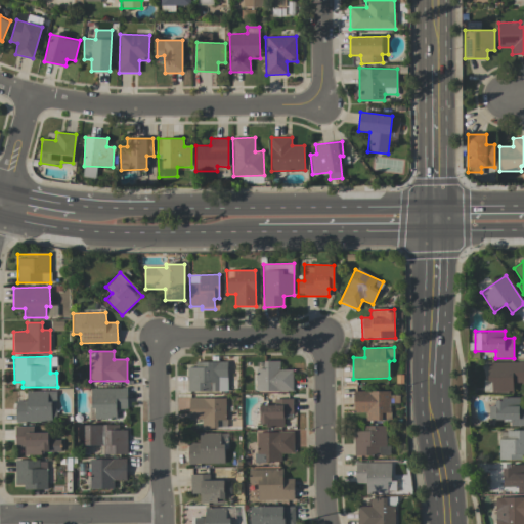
[(292,391),(292,369),(279,369),(279,361),(257,361),(256,391),(292,391)]
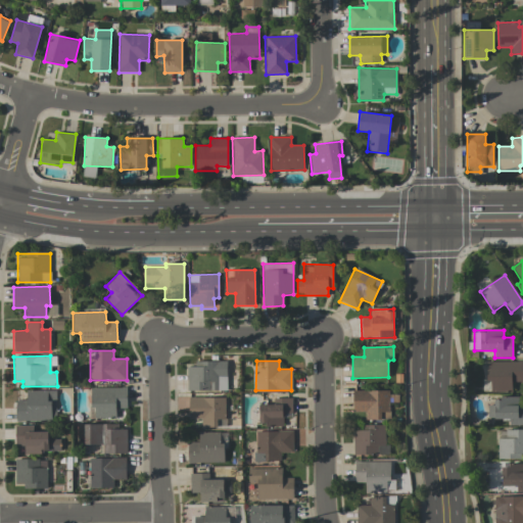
[(522,382),(522,361),(486,361),(486,382),(490,381),(490,392),(512,391),(512,382),(522,382)]
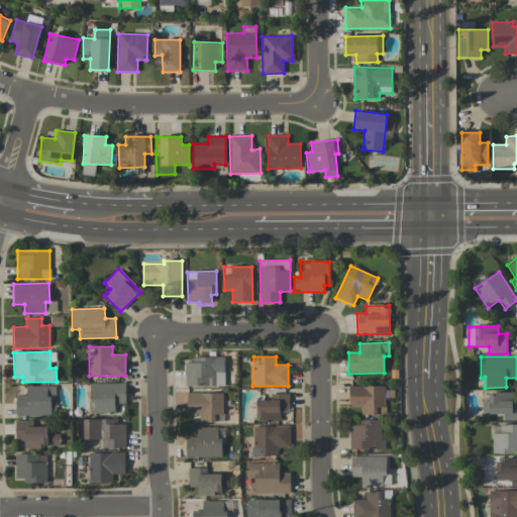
[(224,357),(185,358),(186,387),(224,386),(224,357)]
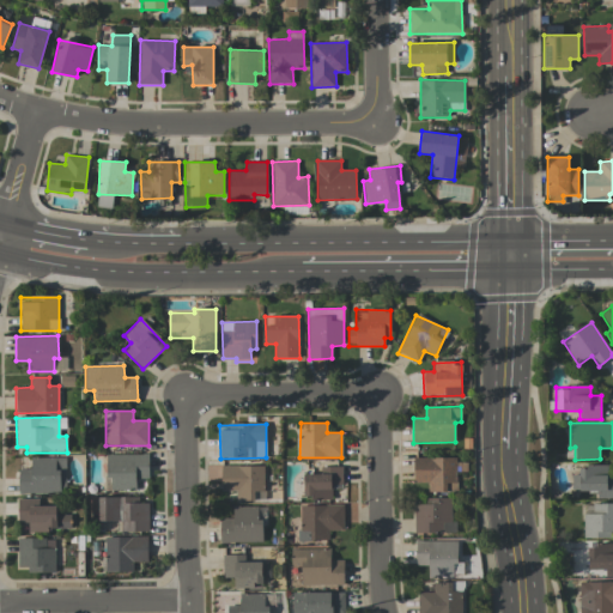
[(149,479),(149,455),(107,454),(105,491),(135,491),(137,478),(149,479)]
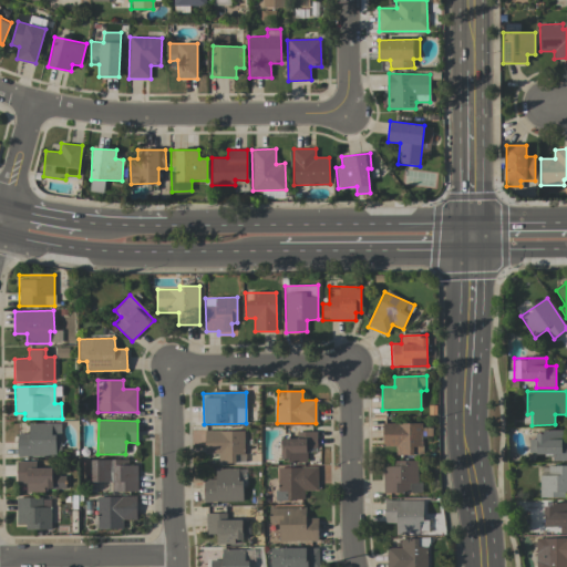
[(61,456),(60,423),(28,423),(29,434),(18,434),(18,456),(61,456)]
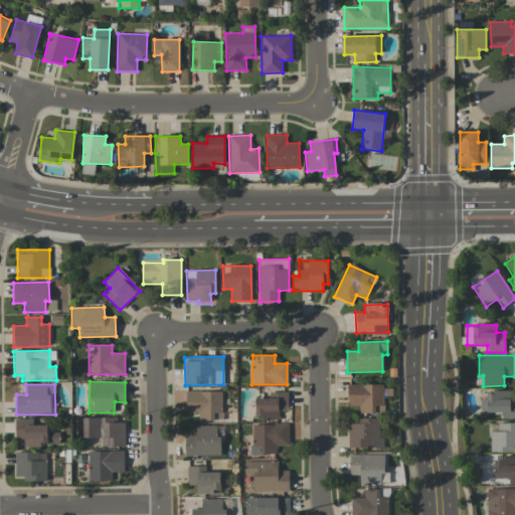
[(383,384),(347,384),(347,405),(360,405),(360,412),(383,412),(383,384)]
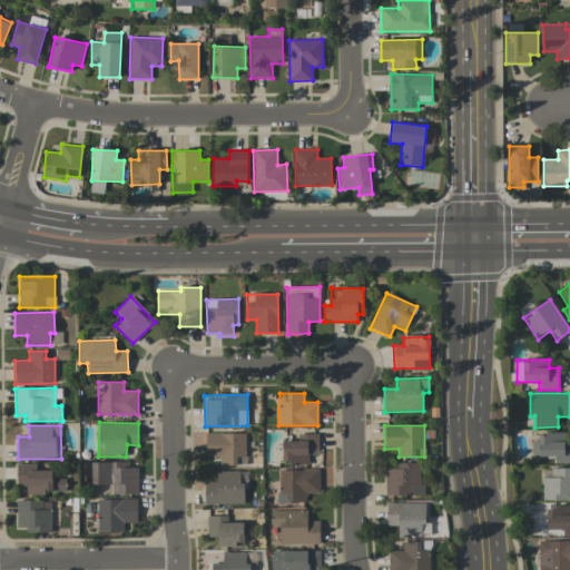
[(245,432),(206,433),(206,457),(219,457),(219,465),(246,465),(245,432)]
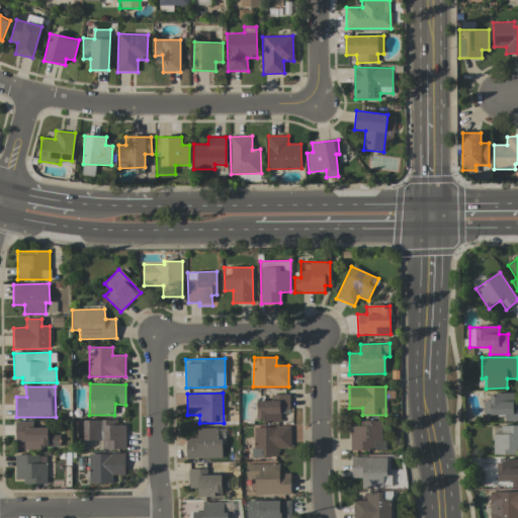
[(517,421),(517,402),(513,402),(513,394),(490,394),(490,402),(484,401),(484,415),(504,415),(504,421),(517,421)]
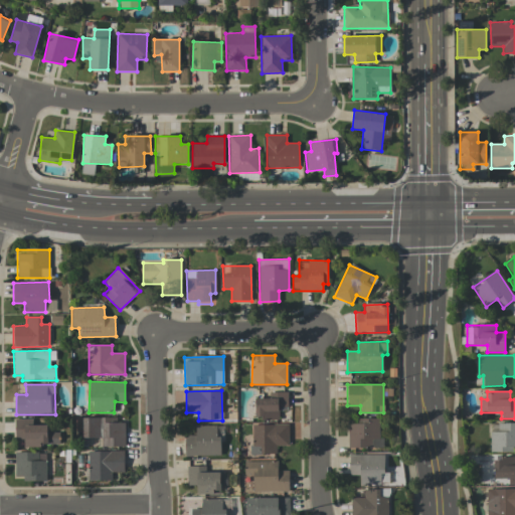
[(279,418),(279,407),(288,407),(288,392),(270,392),(270,397),(255,398),(255,418),(279,418)]
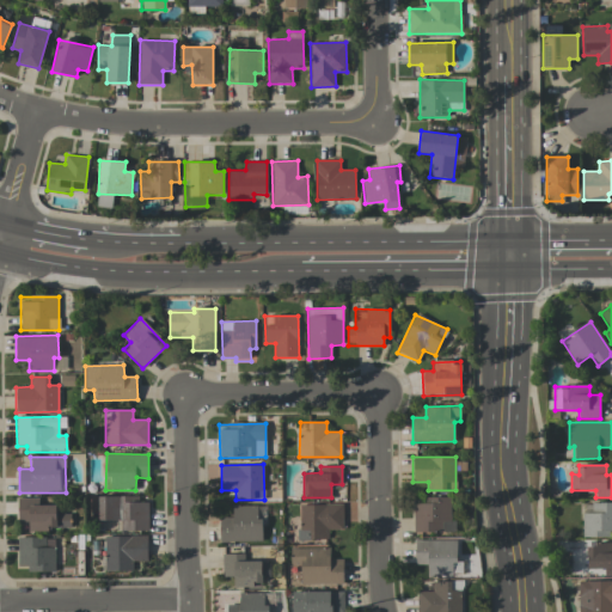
[(38,497),(18,497),(18,521),(28,521),(28,530),(68,530),(67,514),(56,514),(56,505),(38,506),(38,497)]
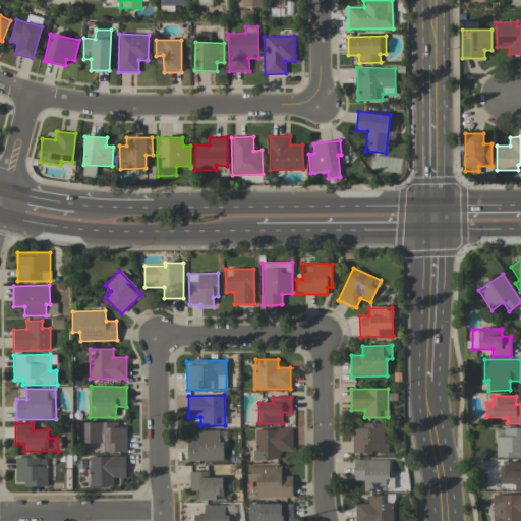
[(126,452),(126,423),(83,423),(84,443),(95,443),(95,452),(126,452)]
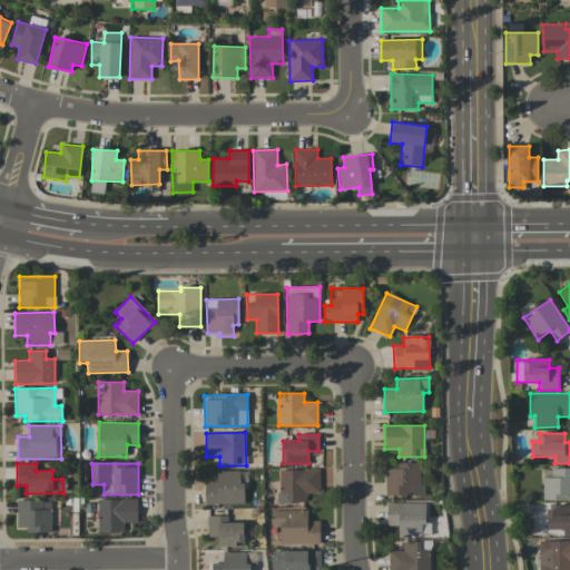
[(422,495),(421,463),(395,463),(395,469),(385,469),(385,495),(422,495)]
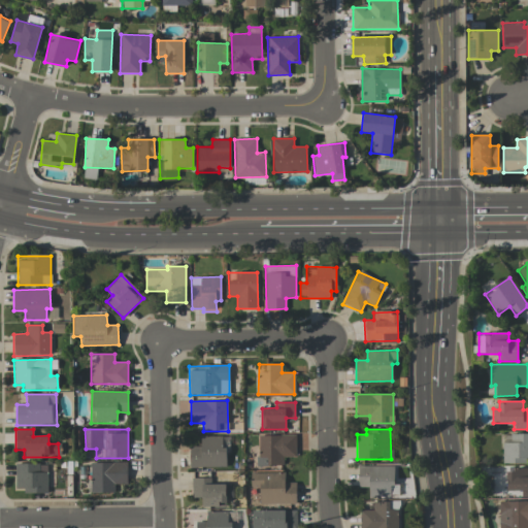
[(527,457),(527,433),(502,434),(503,464),(527,463),(527,458),(527,457)]
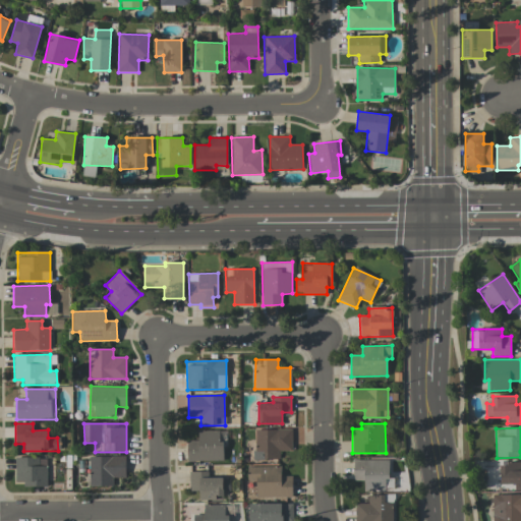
[(292,451),(291,428),(254,429),(254,460),(280,460),(280,451),(292,451)]
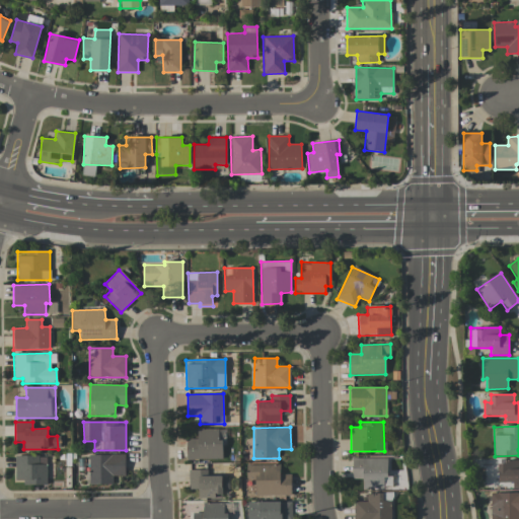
[(187,458),(222,459),(222,440),(218,440),(219,429),(197,429),(197,439),(187,439),(187,458)]
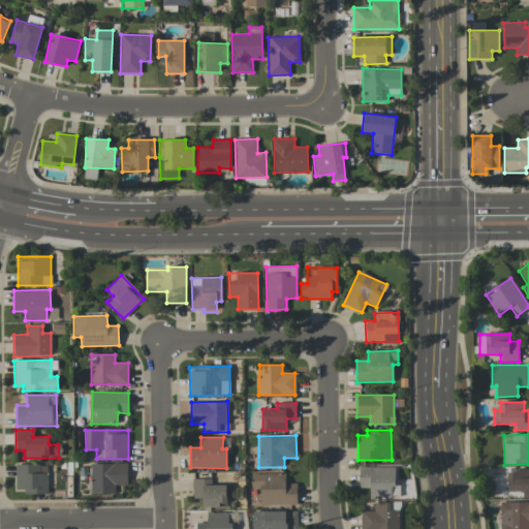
[(127,486),(127,463),(91,463),(91,493),(115,493),(115,486),(127,486)]
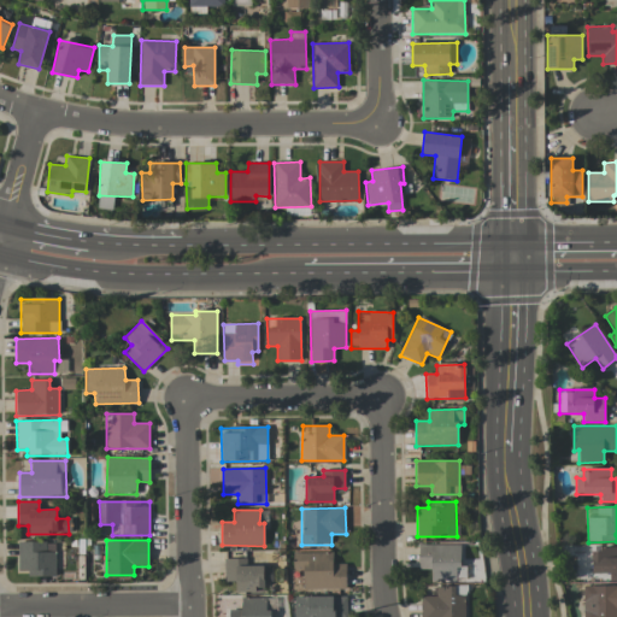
[(56,576),(56,542),(18,542),(18,571),(28,571),(28,576),(56,576)]
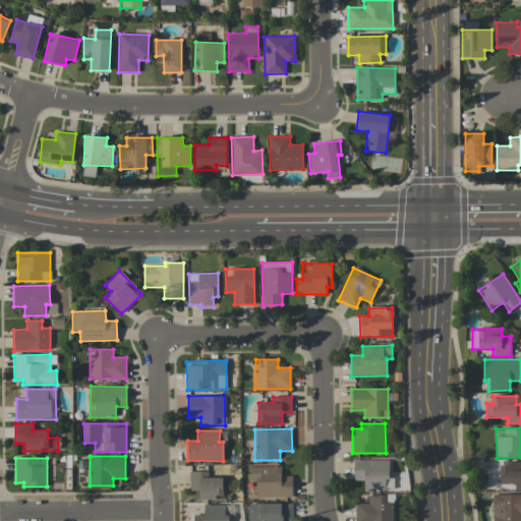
[(354,480),(363,480),(363,489),(388,489),(388,459),(353,460),(354,480)]
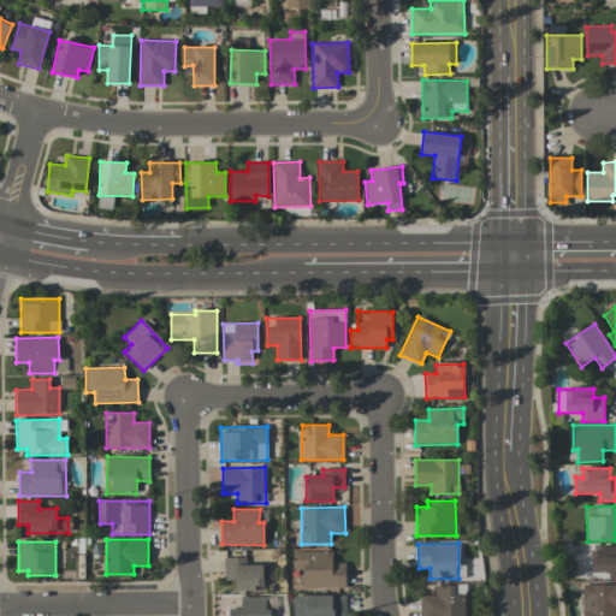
[(615,546),(591,546),(591,573),(608,573),(608,579),(615,579),(615,546)]
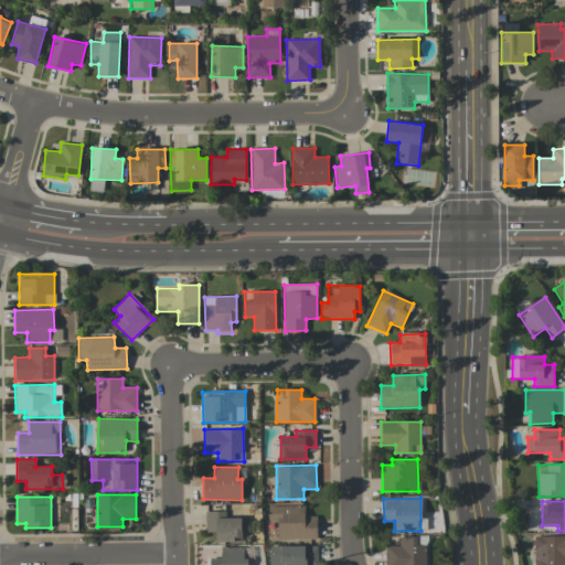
[(268,505),(268,519),(264,519),(264,541),(317,540),(317,515),(305,516),(305,505),(268,505)]
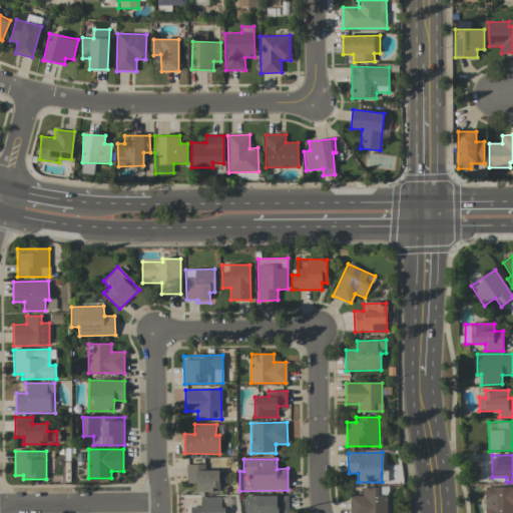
[(204,465),(187,465),(186,484),(195,484),(195,492),(219,493),(219,470),(204,470),(204,465)]
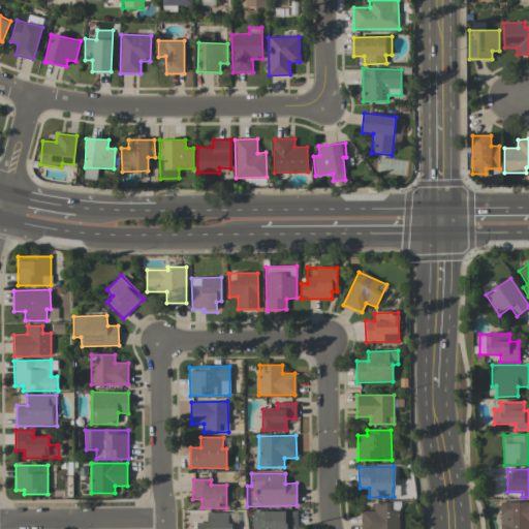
[(398,528),(398,510),(390,510),(390,502),(373,502),(374,510),(361,510),(361,528),(398,528)]
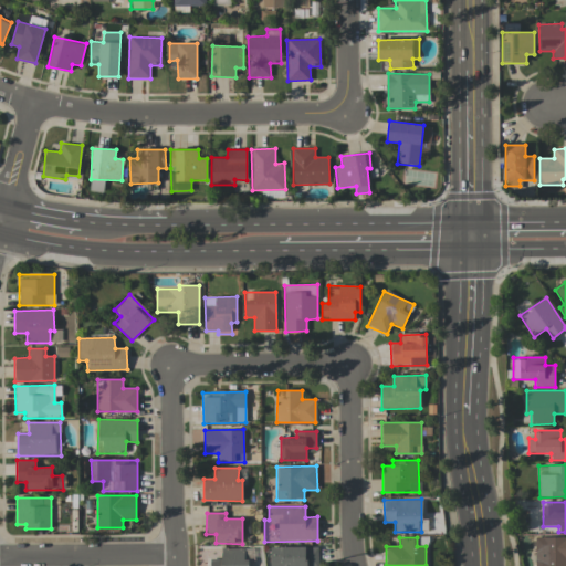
[(565,565),(565,537),(535,537),(534,565),(565,565)]
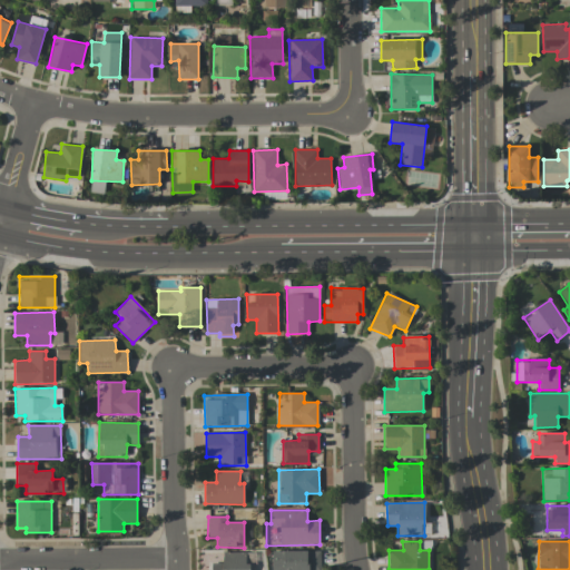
[(320,569),(321,551),(272,550),(272,569),(320,569)]
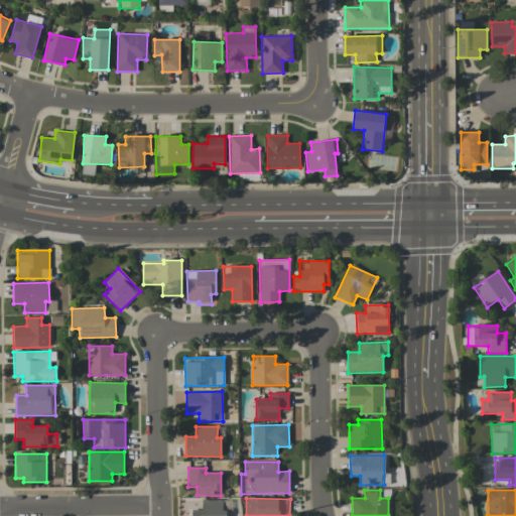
[(225,515),(225,500),(202,500),(202,509),(191,509),(190,515),(225,515)]
